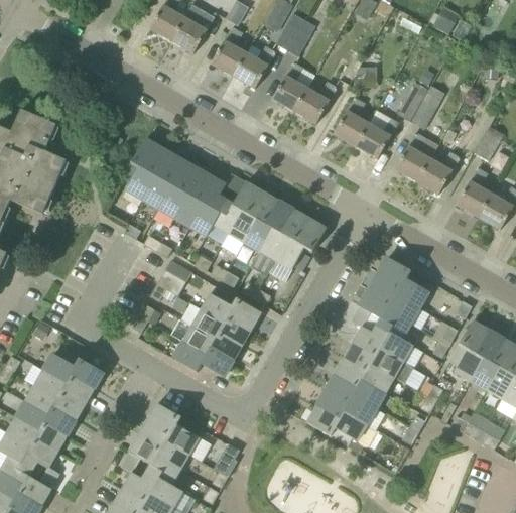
[(165,0),(150,27),(171,40),(185,17),(172,9),(177,0),(165,0)]
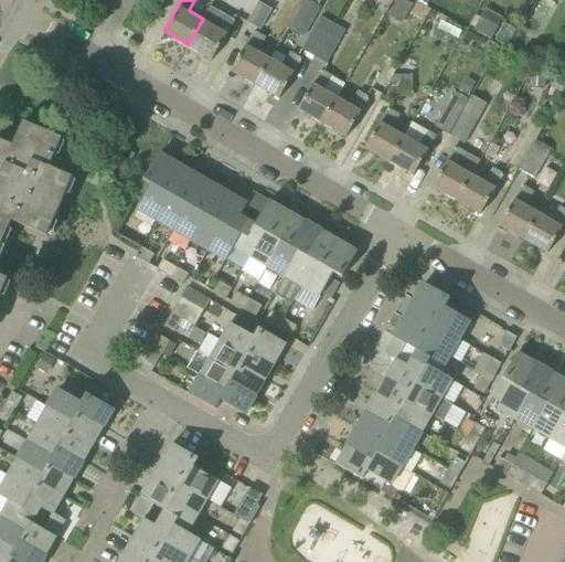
[(246,19),(259,27),(272,7),(260,0),(257,0),(246,19)]
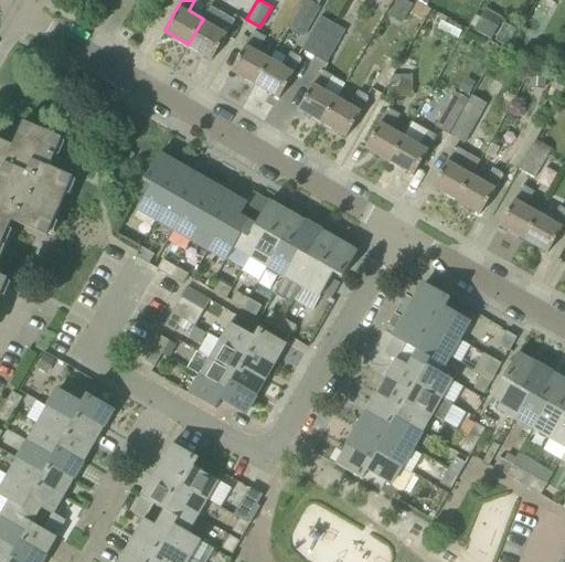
[(304,0),(289,27),(304,35),(321,4),(320,3),(313,0),(304,0)]
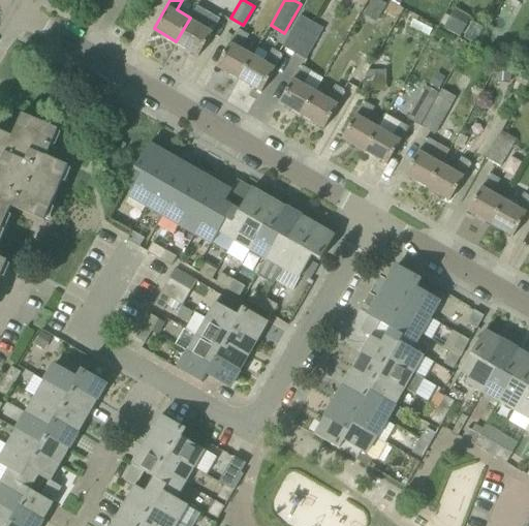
[(190,18),(176,41),(198,54),(220,17),(198,4),(190,18)]
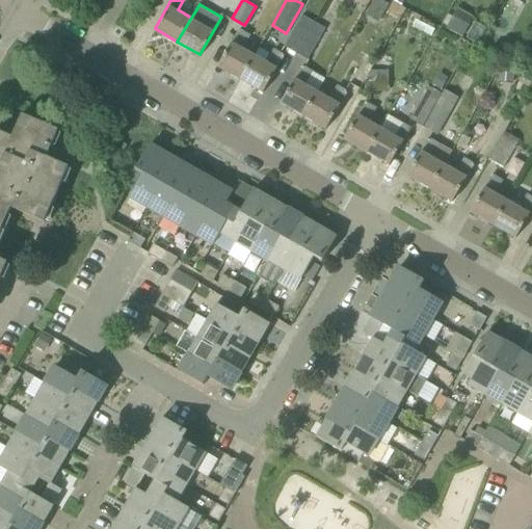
[(445,24),(461,32),(472,14),(456,4),(445,24)]
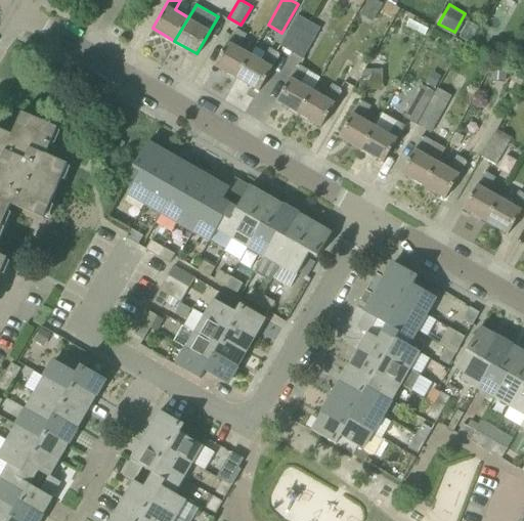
[(292,51),(309,19),(297,12),(279,44),(292,51)]
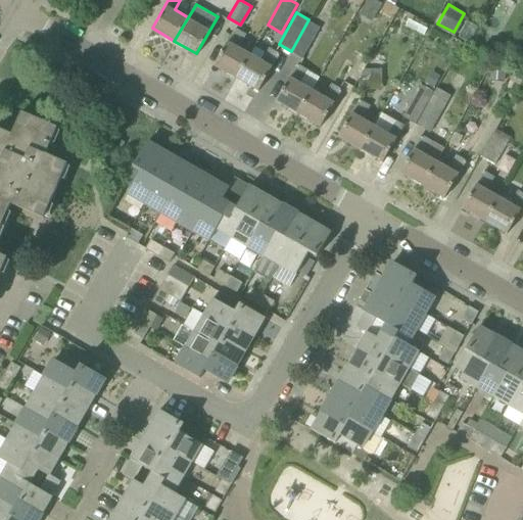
[(308,19),(291,51),(302,57),(320,26),(308,19)]
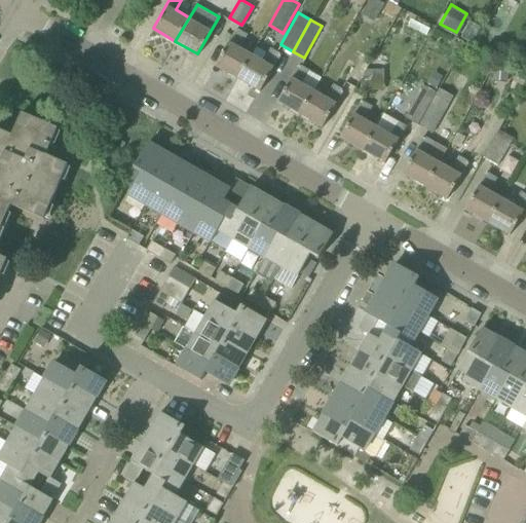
[(216,64),(237,77),(252,53),(238,46),(247,33),(237,27),(216,64)]
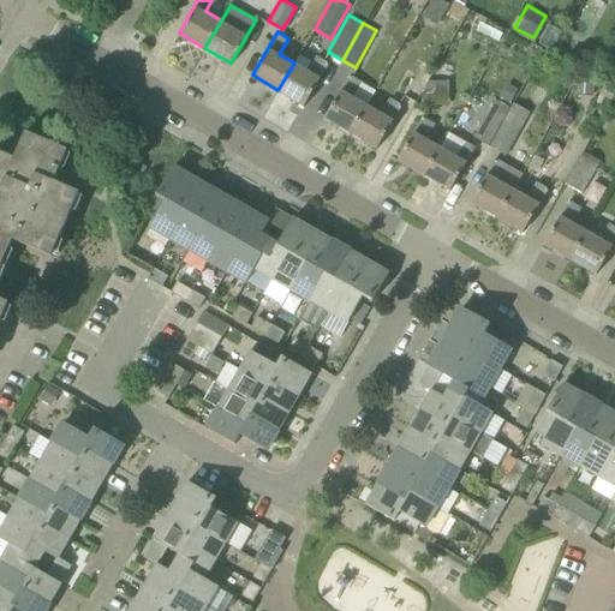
[(309,71),(294,63),(278,90),(304,105),(330,61),(318,54),(309,71)]
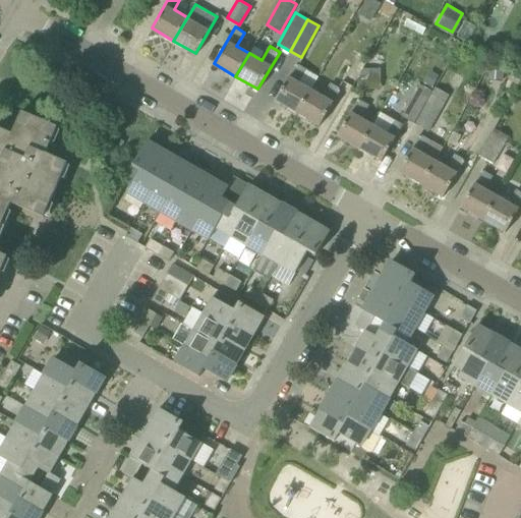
[(295,62),(275,99),(297,112),(310,89),(298,81),(305,68),(295,62)]
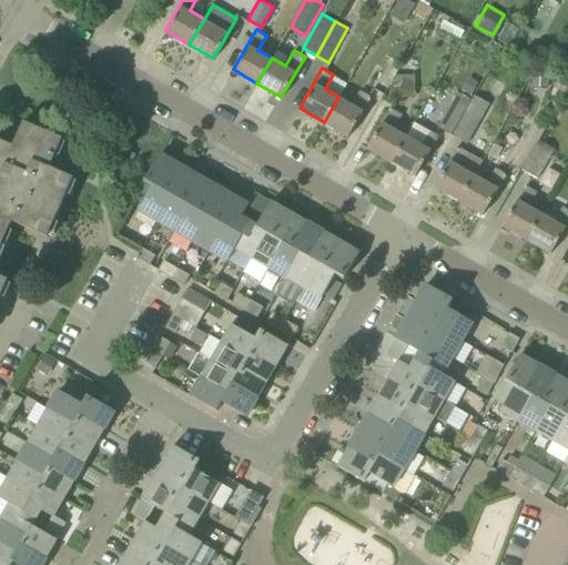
[(324,122),(348,135),(371,97),(361,90),(352,104),(338,97),(324,122)]
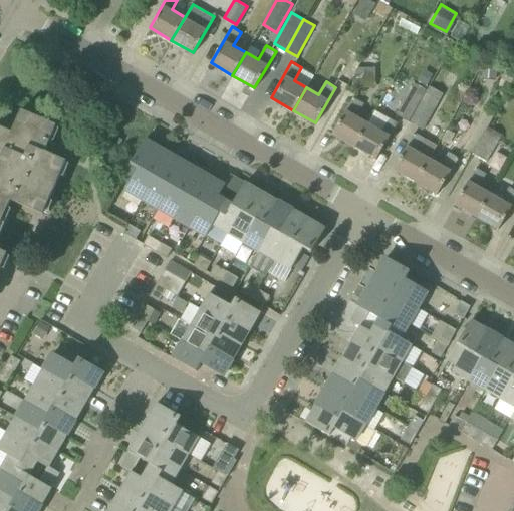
[(409,120),(426,89),(413,82),(396,113),(409,120)]
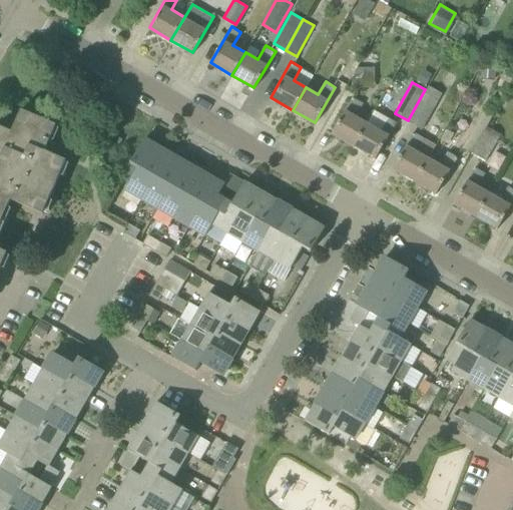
[(442,92),(437,89),(427,85),(425,89),(408,120),(422,128),(442,92)]
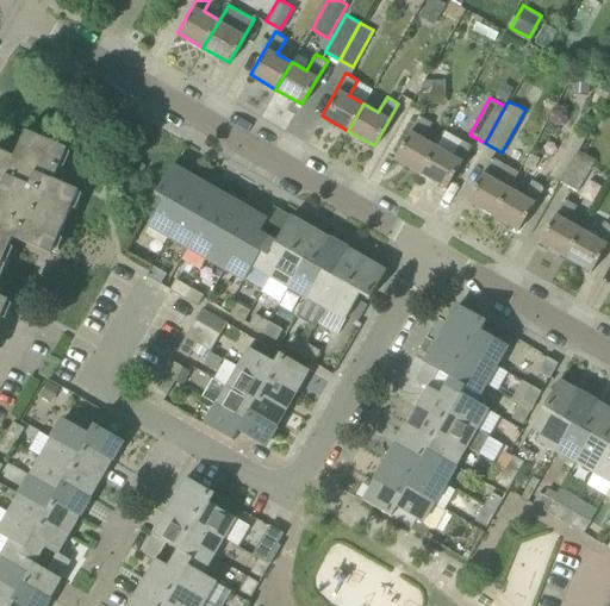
[(421,173),(436,144),(421,136),(429,120),(419,114),(394,157),(421,173)]
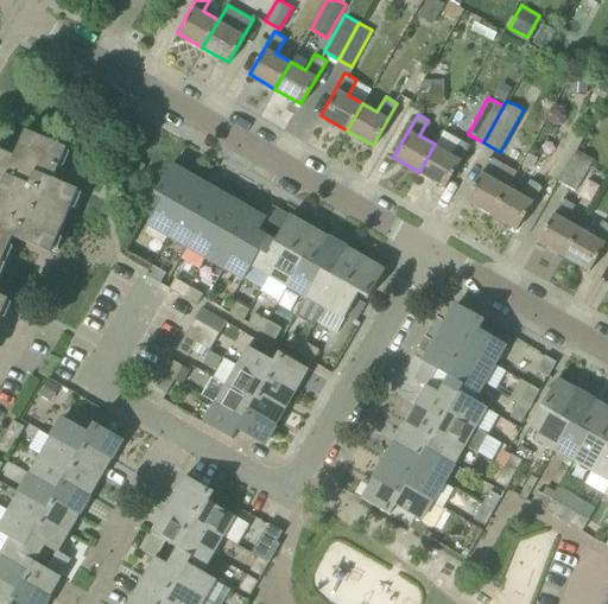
[(0,256),(2,258),(12,235),(51,252),(78,188),(54,177),(67,146),(25,128),(14,154),(0,147),(0,256)]
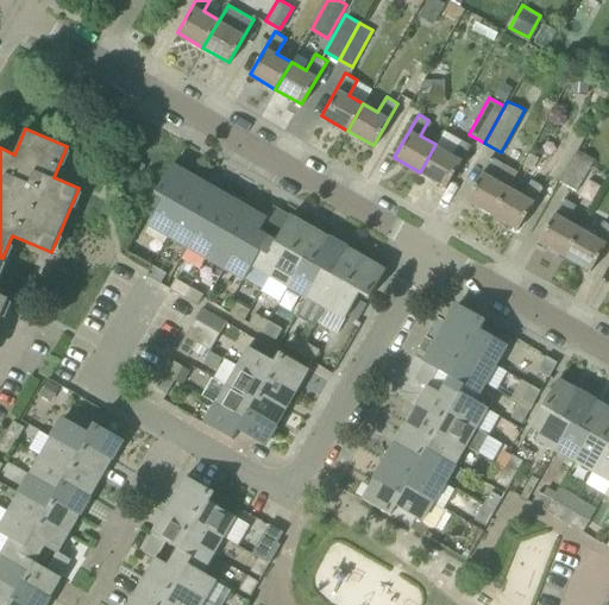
[(469,143),(462,139),(453,153),(435,144),(420,172),(445,187),(469,143)]
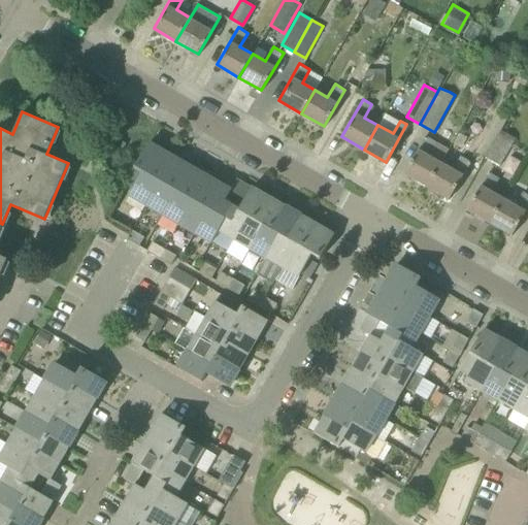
[(516,136),(502,128),(485,157),(498,165),(516,136)]
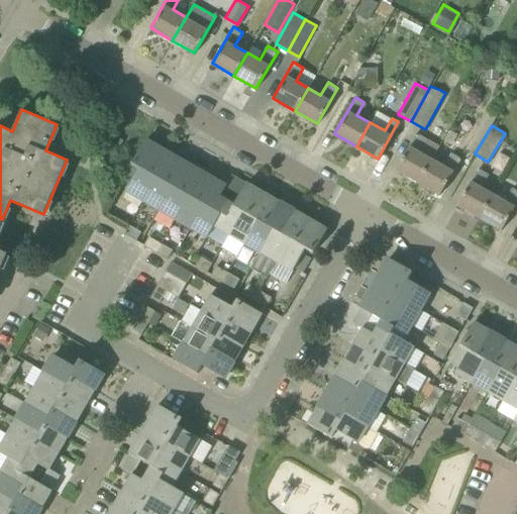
[(396,169),(418,182),(438,145),(426,138),(426,137),(417,132),(396,169)]
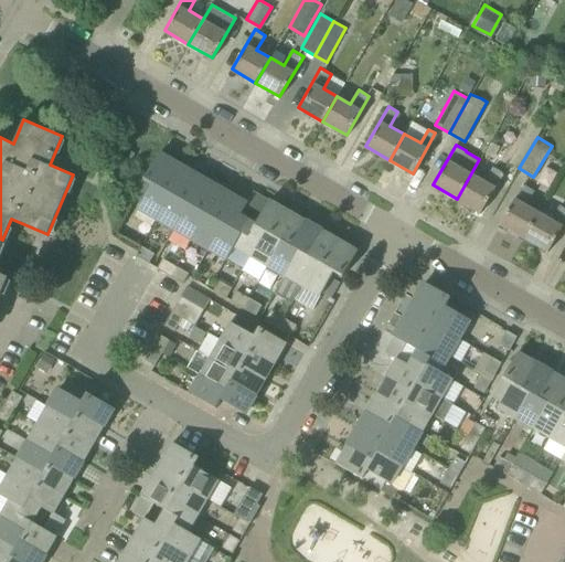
[(162,188),(178,161),(158,150),(136,190),(144,195),(138,205),(157,218),(171,192),(162,188)]
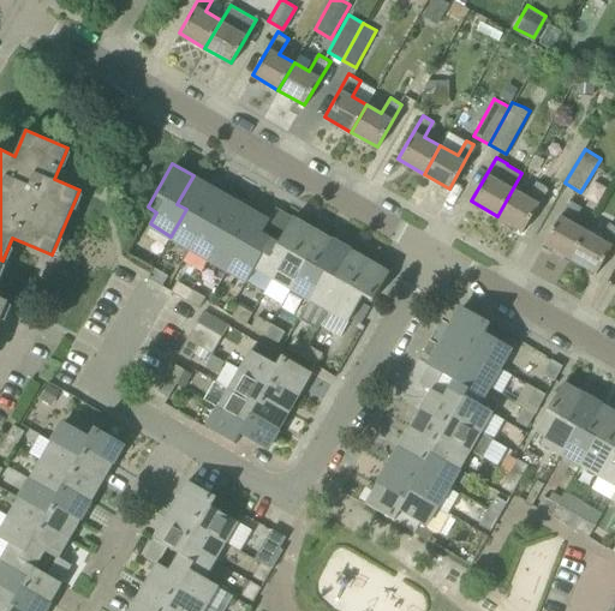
[(521,173),(497,216),(523,231),(549,189),(536,181),(521,173)]
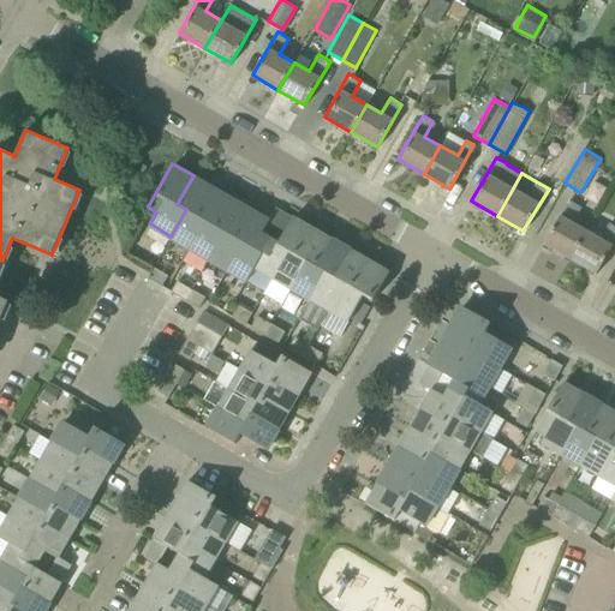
[(171,237),(190,247),(206,220),(196,215),(212,186),(193,175),(177,204),(186,209),(171,237)]
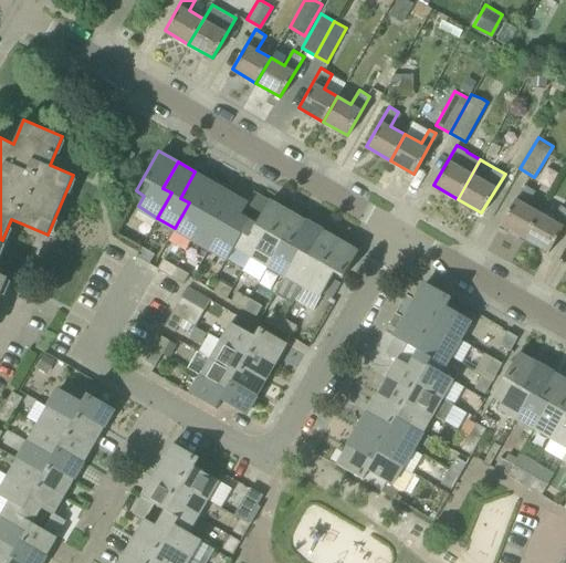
[(175,228),(191,238),(206,212),(197,208),(212,181),(195,171),(180,198),(189,202),(175,228)]
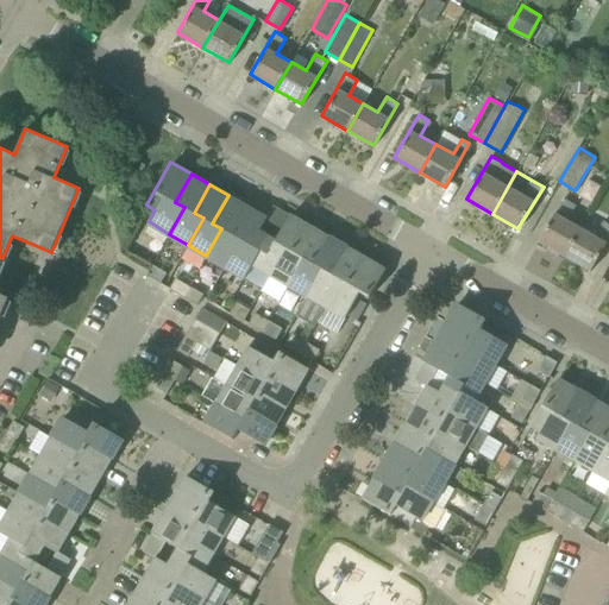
[(206,256),(225,266),(240,239),(231,234),(246,206),(228,195),(212,224),(221,228),(206,256)]
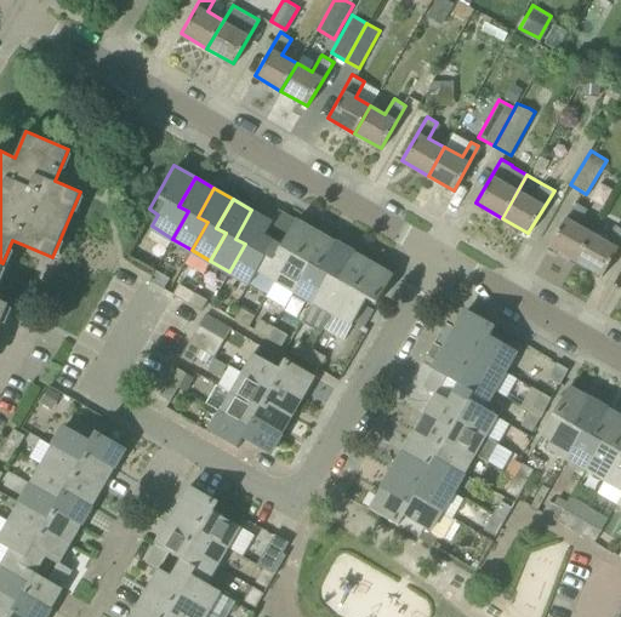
[(575,203),(550,245),(575,261),(592,233),(576,223),(586,209),(575,203)]
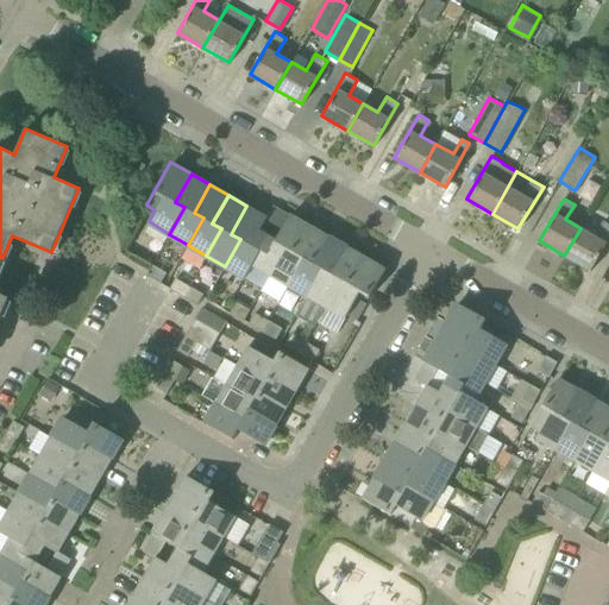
[(240,239),(225,266),(244,277),(252,264),(251,264),(268,235),(259,231),(267,218),(246,206),(231,234),(240,239)]
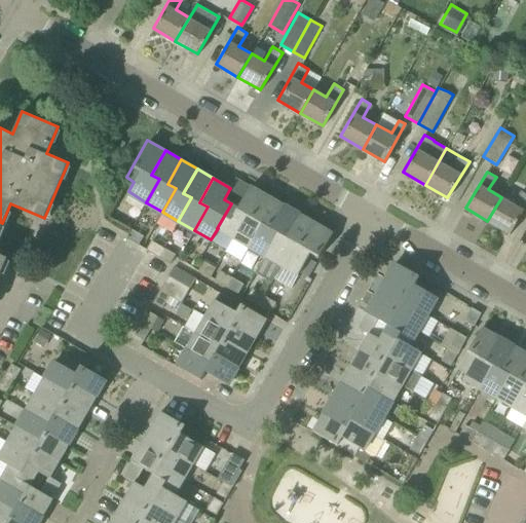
[(243,196),(251,185),(243,181),(236,192),(243,196)]
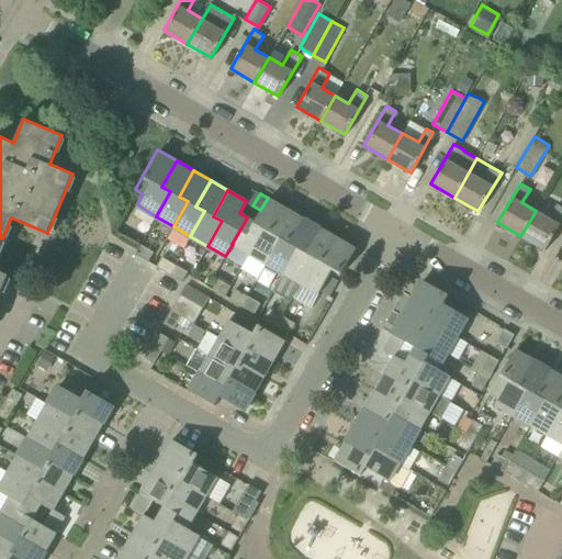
[(232,244),(233,244),(248,254),(263,228),(271,233),(287,208),(268,198),(260,210),(254,222),(247,217),(232,244)]
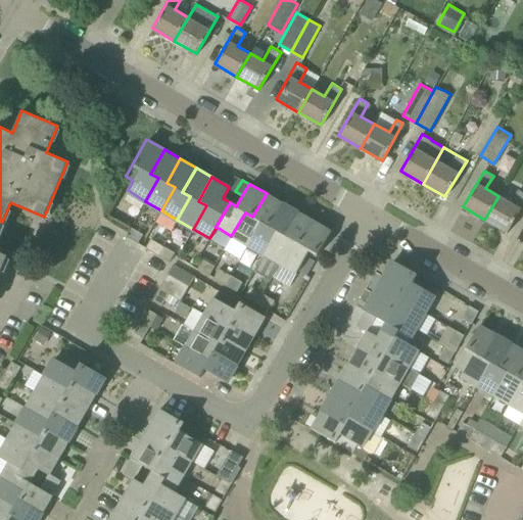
[(498,196),(484,220),(507,232),(522,203),(522,191),(519,190),(511,203),(498,196)]
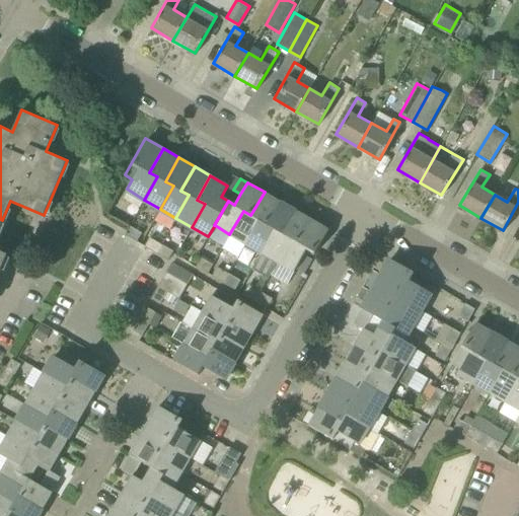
[(229,234),(245,243),(258,220),(267,224),(280,201),(265,192),(250,215),(243,211),(229,234)]
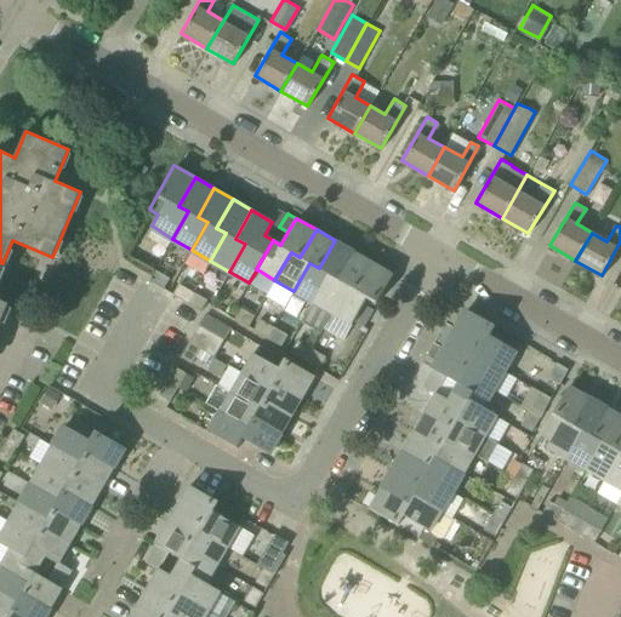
[(294,291),(313,302),(329,274),(339,279),(354,251),(335,240),(319,268),(309,263),(294,291)]
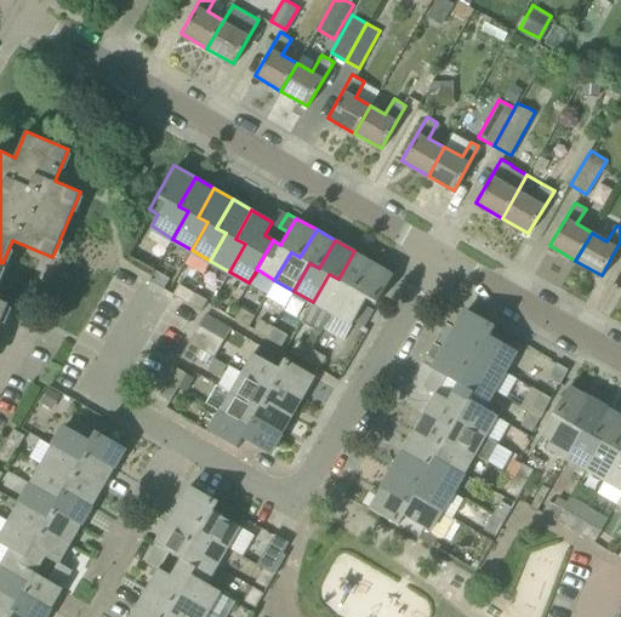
[(372,262),(354,251),(339,279),(329,274),(313,302),(331,312),(347,285),(357,290),(372,262)]
